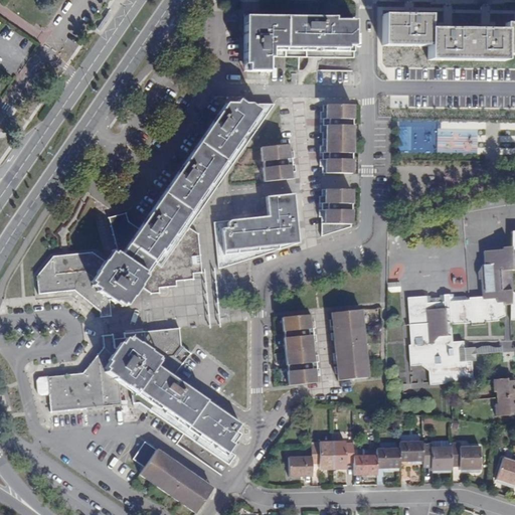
[(116,0),(112,0),(105,11),(108,12),(116,0)]
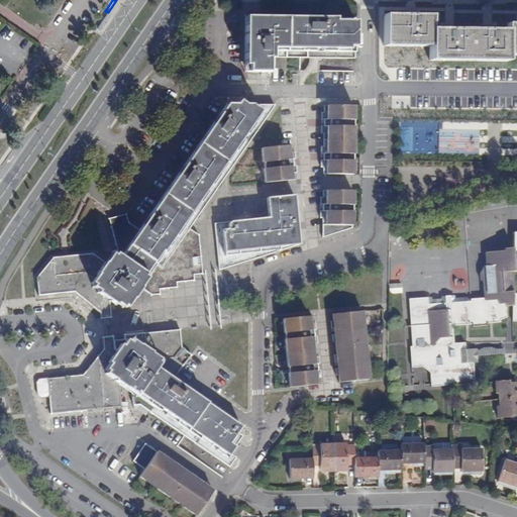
[(516,23),(506,24),(506,30),(492,30),(492,25),(488,26),(487,27),(486,28),(486,30),(482,30),(453,29),(449,29),(449,28),(449,27),(448,26),(444,25),(444,29),(430,29),(430,15),(416,15),(416,11),(411,12),(411,13),(410,14),(410,15),(406,15),(384,15),(384,43),(430,43),(430,46),(429,58),(506,59),(506,56),(506,53),(516,52),(516,23)]
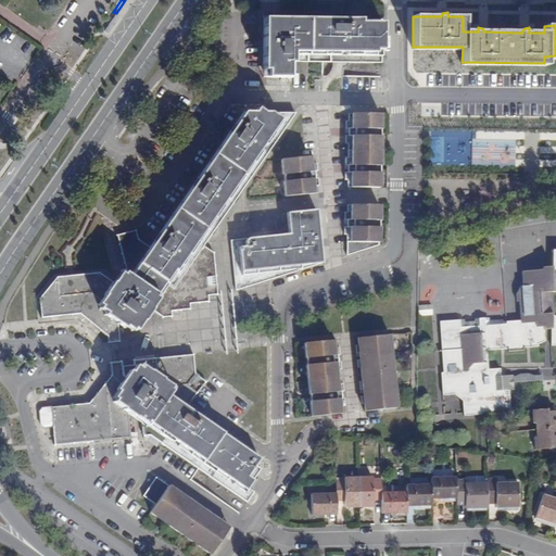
[(292,78),(293,62),(380,63),(380,52),(382,52),(382,29),(380,29),(381,19),(266,16),(265,71),(268,72),(268,78),(292,78)]
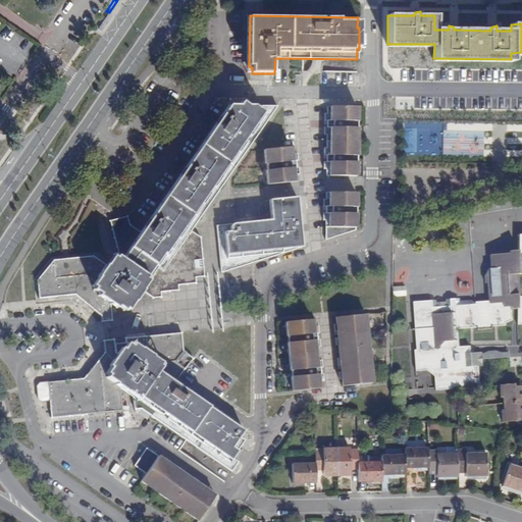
[(106,265),(105,264),(97,276),(98,276),(91,285),(94,288),(92,290),(98,294),(97,295),(103,300),(104,299),(109,303),(109,305),(115,309),(116,307),(122,311),(124,309),(127,311),(134,302),(135,303),(142,292),(151,299),(160,298),(160,293),(177,292),(177,285),(195,284),(195,278),(204,277),(201,238),(191,231),(278,107),(229,106),(142,231),(129,224),(127,215),(110,220),(119,259),(112,269),(106,265)]
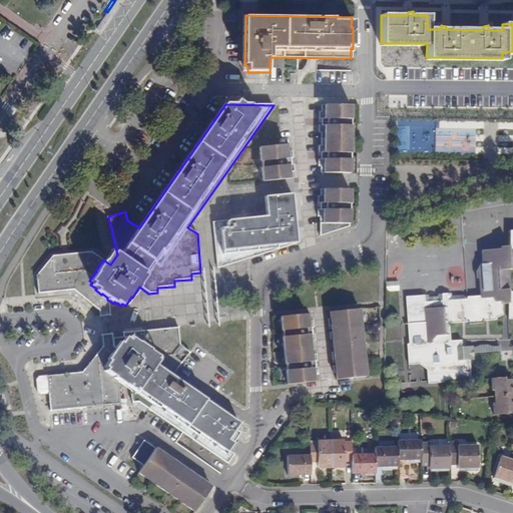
[(321,166),(321,172),(350,172),(351,106),(322,105),(322,111),(319,111),(319,118),(321,118),(334,118),(334,124),(321,124),(319,124),(319,132),(321,132),(321,145),(318,145),(318,152),(321,152),(334,153),(334,159),(321,159),(318,159),(318,166),(321,166)]
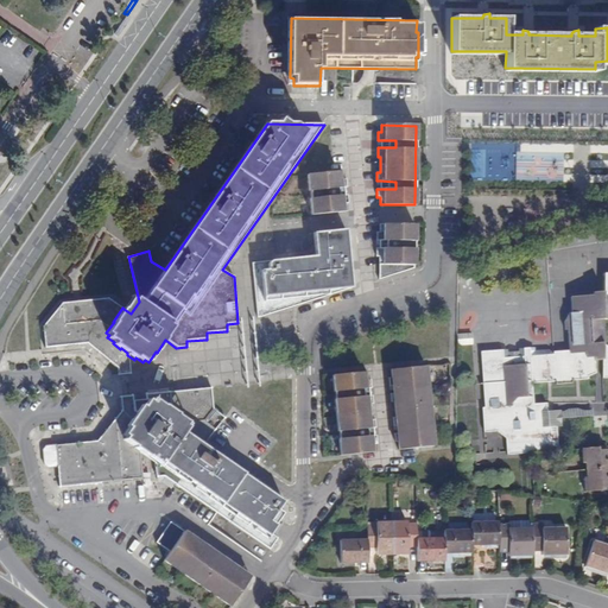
[(347,195),(344,195),(329,197),(329,190),(344,188),(347,188),(346,179),(343,179),(342,171),(306,175),(311,215),(347,211),(346,203),(348,203),(347,195)]
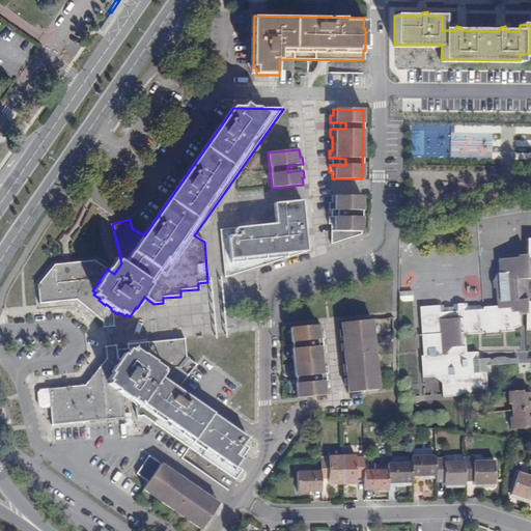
[(329,210),(331,211),(345,211),(345,218),(331,217),(329,217),(329,224),(331,224),(330,244),(361,234),(362,196),(332,196),(331,202),(329,202),(329,210)]
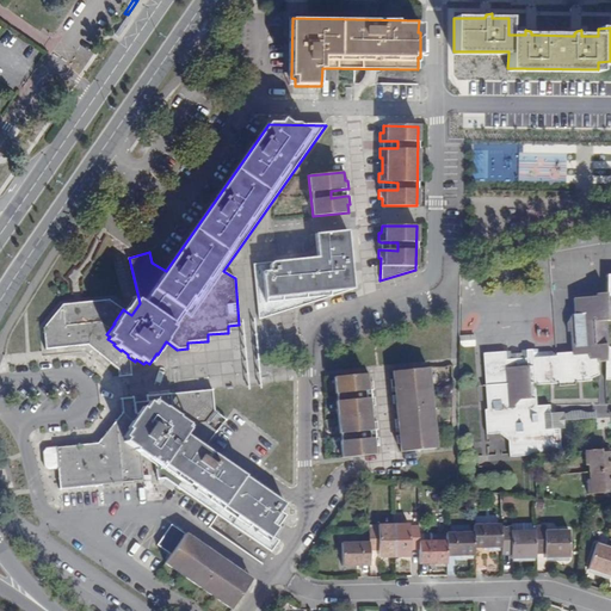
[(252,264),(259,321),(353,290),(347,232),(315,235),(318,258),(285,261),(285,264),(278,265),(277,264),(276,263),(272,263),(271,263),(269,264),(269,265),(260,266),(260,264),(252,264)]
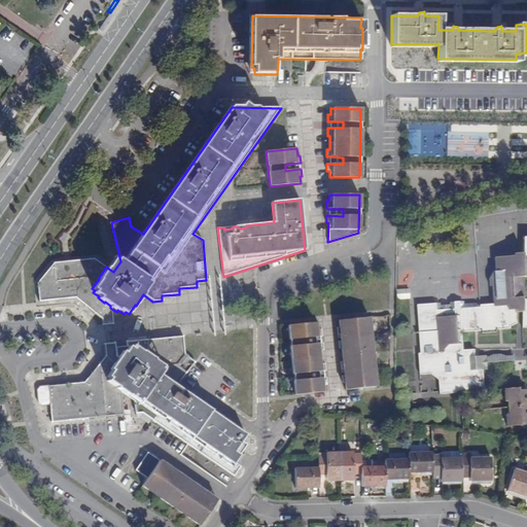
[(419,354),(417,356),(419,376),(430,375),(437,381),(438,392),(438,394),(484,391),(483,371),(471,371),(470,358),(476,358),(475,350),(464,351),(463,332),(482,330),(482,334),(496,332),(496,329),(510,329),(510,326),(517,323),(516,313),(522,313),(522,327),(526,326),(526,236),(523,236),(522,255),(513,256),(513,258),(494,259),(495,274),(493,274),(490,281),(490,289),(492,288),(493,305),(480,306),(481,308),(460,310),(459,302),(454,303),(454,310),(435,311),(435,304),(416,305),(419,354)]
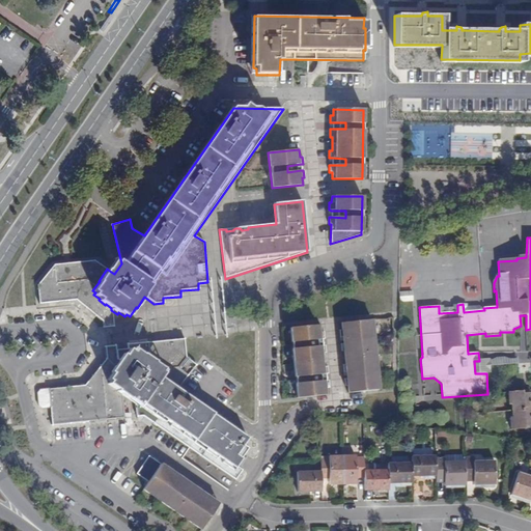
[(113,328),(111,310),(111,308),(106,304),(105,305),(99,300),(100,299),(93,295),(95,292),(92,290),(100,281),(99,281),(107,269),(92,258),(53,262),(38,282),(40,302),(78,298),(103,323),(104,329),(113,328)]
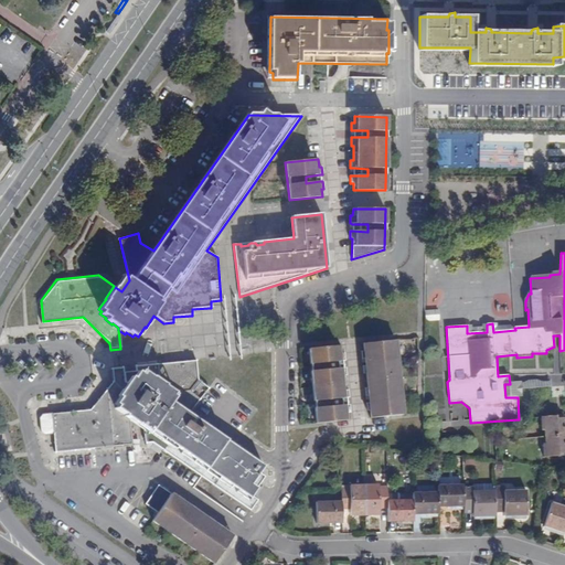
[(115,287),(121,291),(129,280),(123,276),(115,287)]
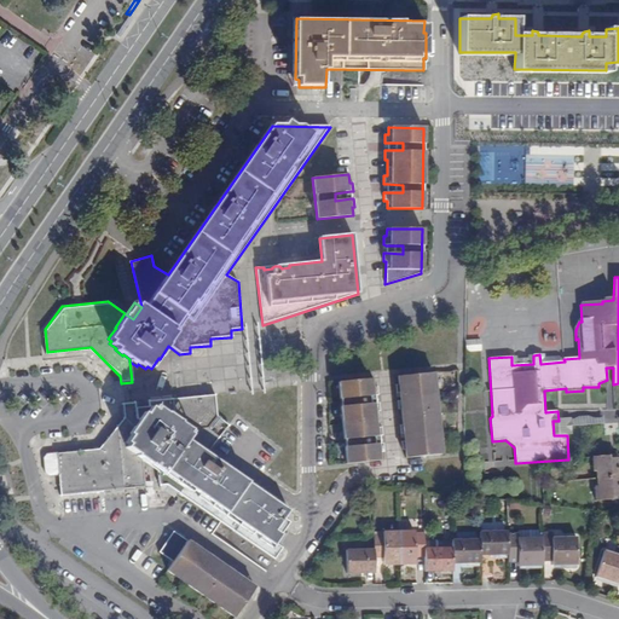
[(244,376),(265,372),(260,351),(249,353),(249,357),(241,359),(244,376)]
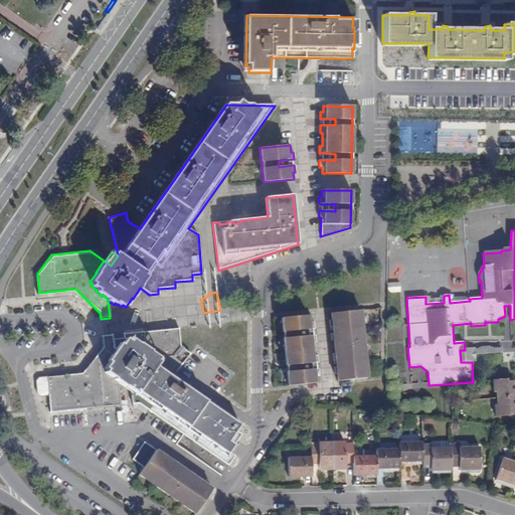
[(439,296),(439,298),(431,298),(431,296),(425,297),(425,304),(444,303),(444,296),(439,296)]
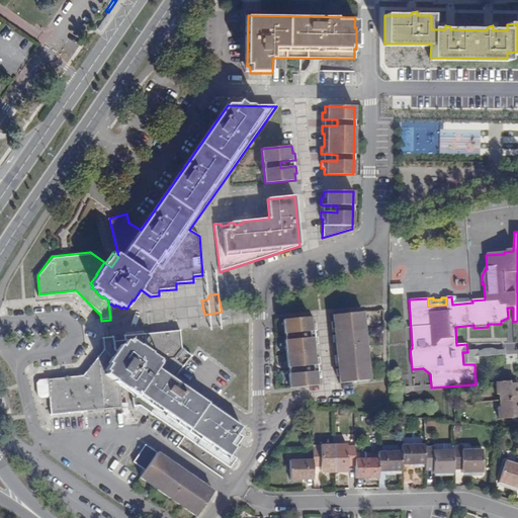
[(112,339),(125,338),(121,309),(115,305),(114,307),(108,303),(110,320),(112,339)]
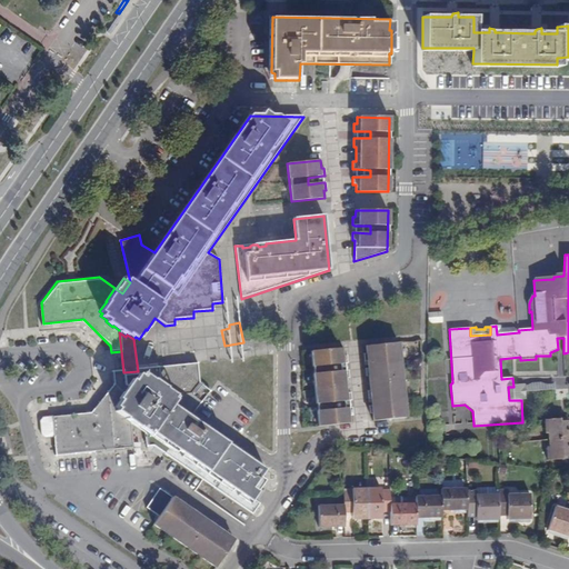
[(366,375),(368,373),(370,389),(368,389),(368,397),(371,397),(386,396),(387,402),(371,403),(369,405),(370,412),(372,412),(373,420),(407,417),(398,340),(365,343),(366,352),(363,353),(365,360),(367,360),(382,359),(382,366),(367,368),(365,368),(366,375)]
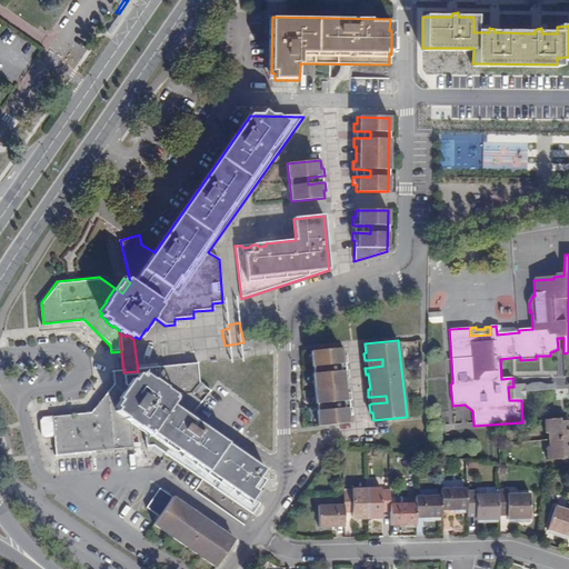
[(350,391),(348,391),(347,376),(349,376),(348,369),(346,369),(330,371),(330,363),(345,362),(348,361),(347,353),(343,353),(343,346),(310,349),(318,425),(351,421),(350,413),(353,413),(352,406),(349,407),(335,408),(333,401),(349,399),(351,399),(350,391)]
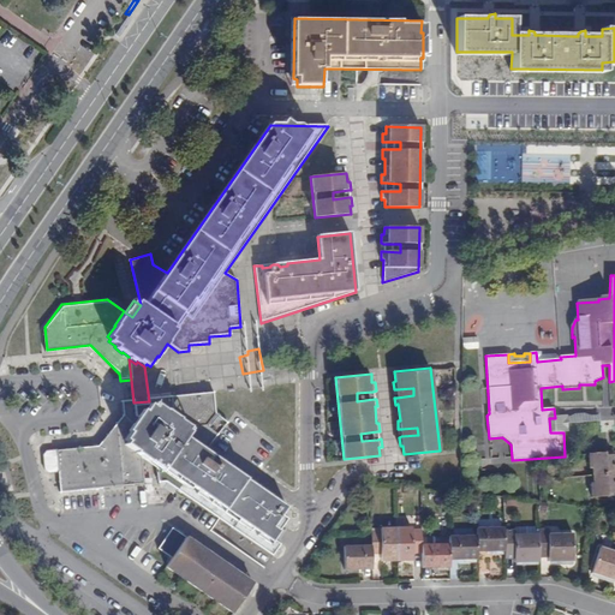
[(413,395),(413,388),(396,389),(396,398),(413,395)]
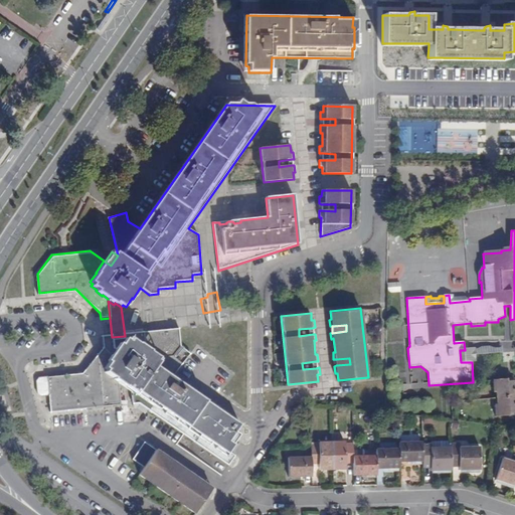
[(236,434),(240,427),(172,379),(190,356),(180,348),(179,330),(125,336),(126,339),(112,341),(112,337),(103,338),(104,349),(82,375),(38,379),(35,382),(37,395),(40,397),(48,396),(50,413),(138,405),(227,468),(234,458),(229,455),(241,437),(236,434)]
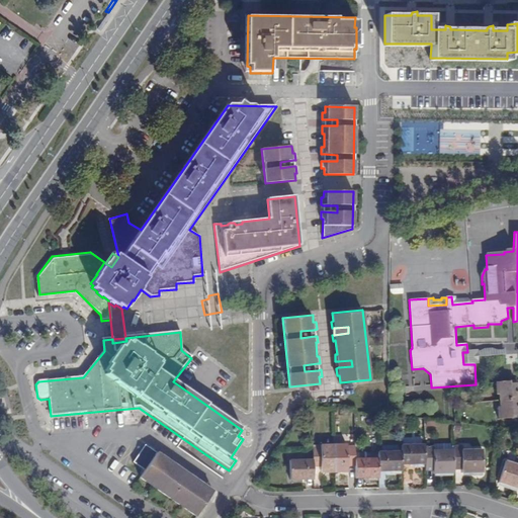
[(478,356),(510,354),(517,354),(517,349),(510,349),(467,352),(462,352),(463,364),(475,364),(476,384),(480,384),(478,356)]
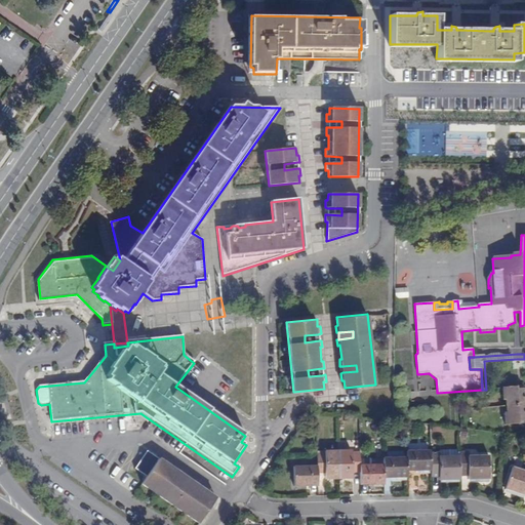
[(482,395),(482,390),(437,393),(437,391),(418,393),(417,374),(415,355),(411,355),(413,393),(409,393),(409,402),(418,401),(418,399),(482,395)]
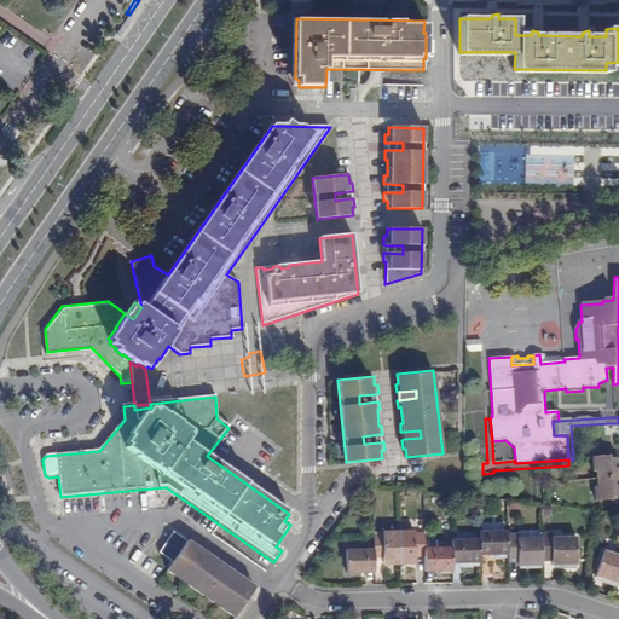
[(608,457),(593,458),(595,504),(612,503),(612,499),(618,498),(618,462),(618,463),(618,460),(609,460),(608,457)]
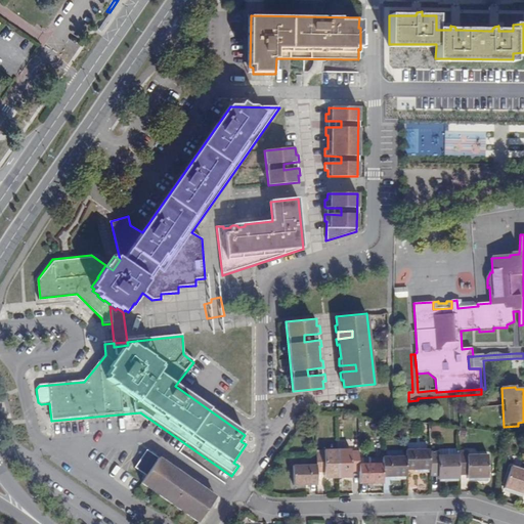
[(460,476),(459,451),(459,449),(438,450),(438,452),(430,452),(430,470),(430,476),(439,476),(439,479),(460,479),(460,476)]
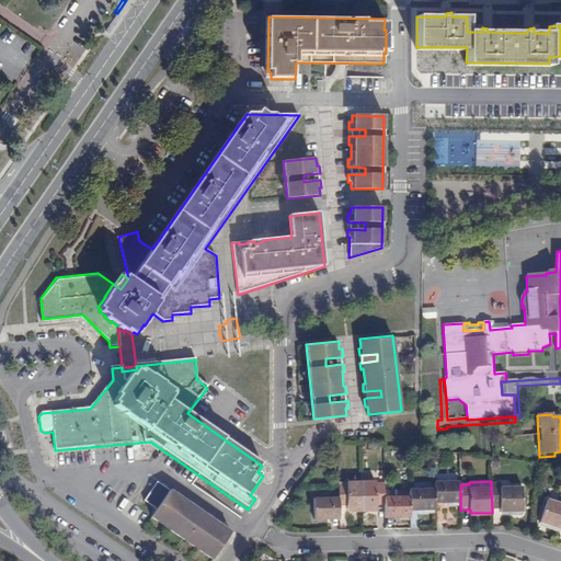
[(363,512),(362,482),(348,483),(348,484),(340,484),(340,494),(340,506),(348,506),(348,513),(363,512)]
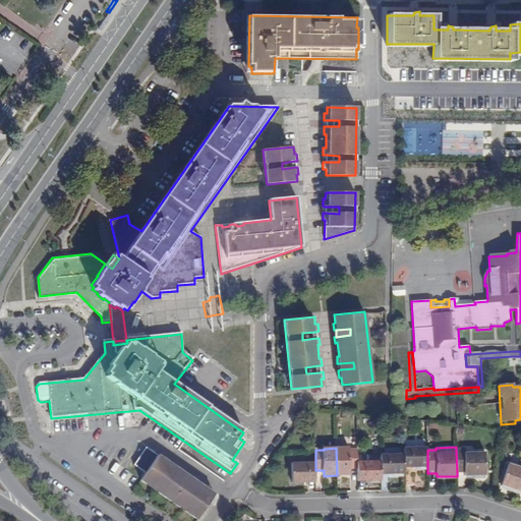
[(349,448),(336,448),(337,475),(350,475),(350,469),(358,469),(358,462),(358,449),(349,450),(349,448)]
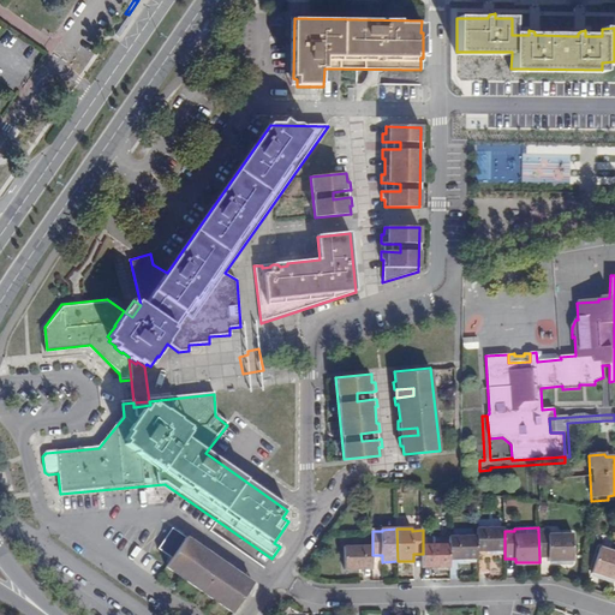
[(477,529),(477,537),(478,551),(505,551),(505,531),(505,529),(477,529)]
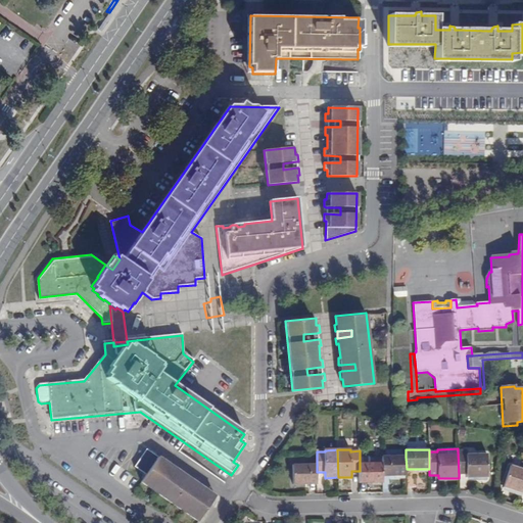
[(458,450),(459,475),(467,474),(467,477),(488,477),(487,454),(467,455),(467,450),(458,450)]
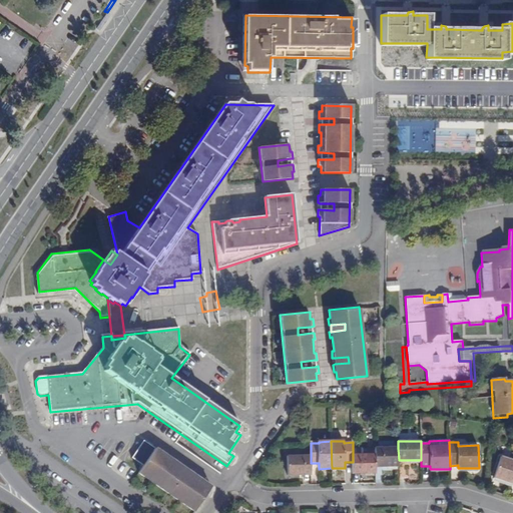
[(172,460),(171,462),(163,473),(158,469),(165,458),(166,456),(162,453),(160,455),(143,443),(131,460),(142,468),(137,475),(191,512),(193,512),(210,490),(204,486),(205,484),(200,480),(199,482),(191,493),(186,489),(193,478),(194,476),(189,472),(187,474),(176,466),(178,464),(172,460)]
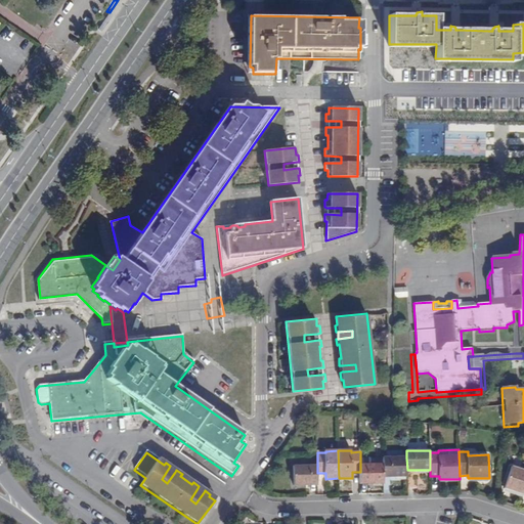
[(383,457),(383,464),(384,477),(407,477),(407,470),(406,457),(383,457)]
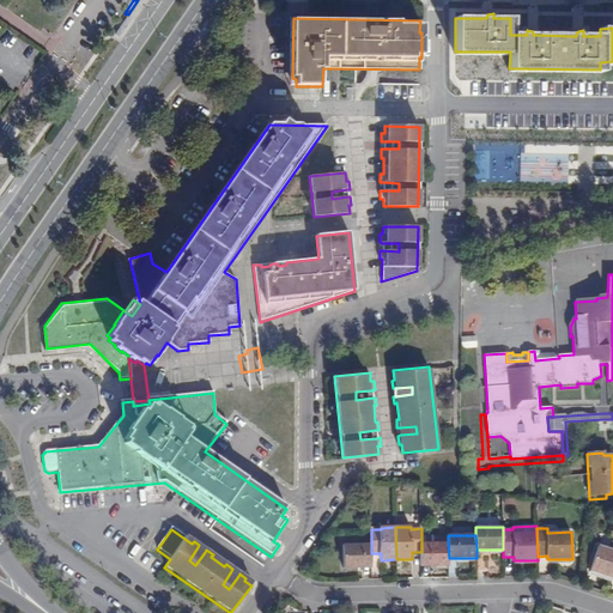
[(371,562),(371,553),(371,540),(344,540),(345,563),(371,562)]
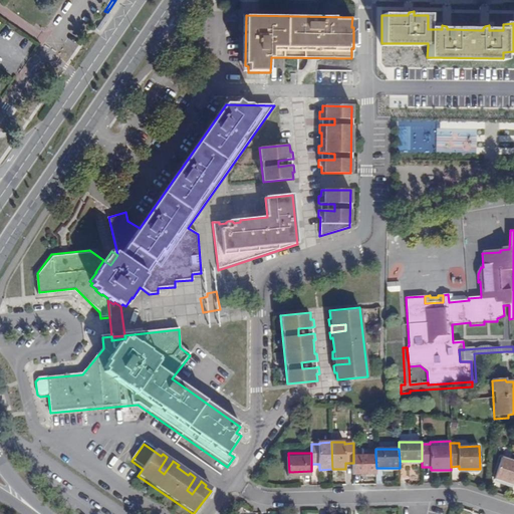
[(375,455),(353,456),(353,463),(353,475),(376,475),(376,468),(375,455)]
